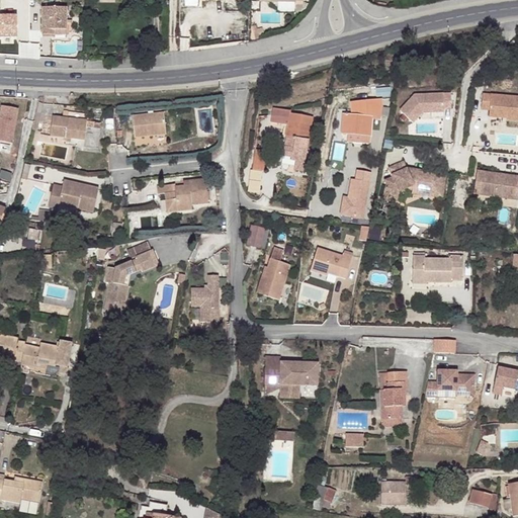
[(10,0),(0,0),(1,10),(12,9),(10,0)]
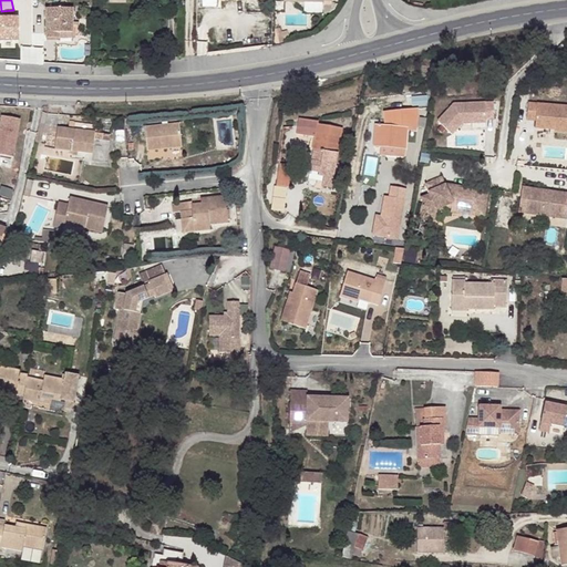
[(323,3),(306,2),(306,12),(323,12),(323,7),(323,3)]
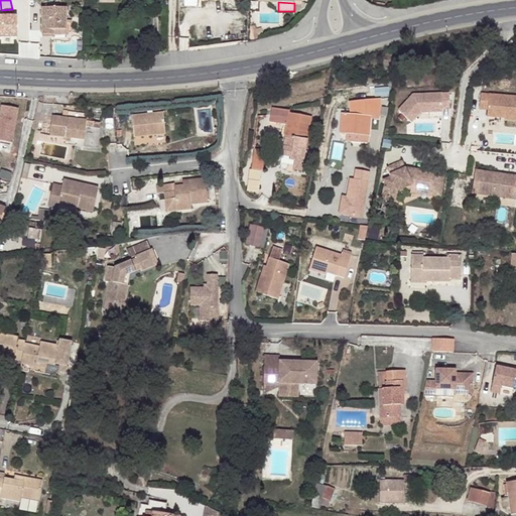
[(67,8),(41,8),(41,35),(47,35),(47,29),(66,30),(66,24),(72,24),(72,21),(66,21),(67,8)]
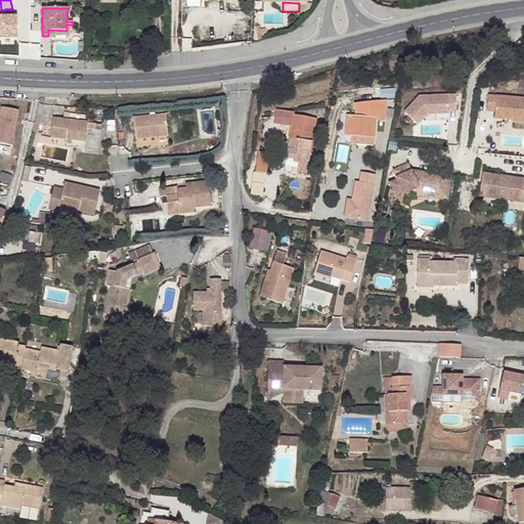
[(0,15),(0,38),(17,38),(17,15),(0,15)]
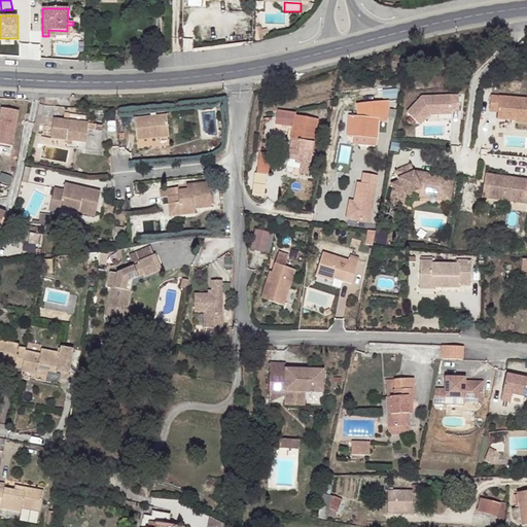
[(41,59),(41,43),(22,43),(22,59),(41,59)]
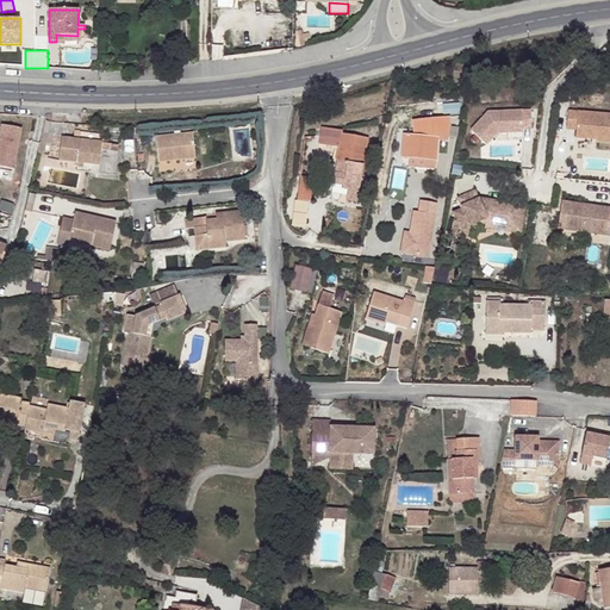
[(460,101),(430,103),(431,117),(461,116),(460,101)]
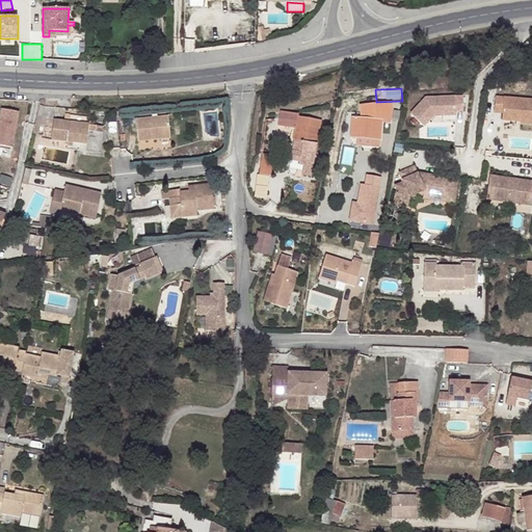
[(531,98),(490,97),(490,112),(499,113),(499,120),(517,121),(516,123),(531,123),(531,98)]
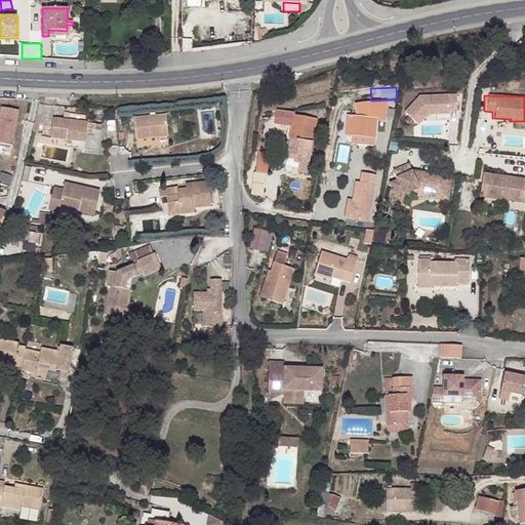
[(404,116),(417,127),(427,117),(448,115),(448,112),(455,112),(454,96),(417,99),(404,116)]
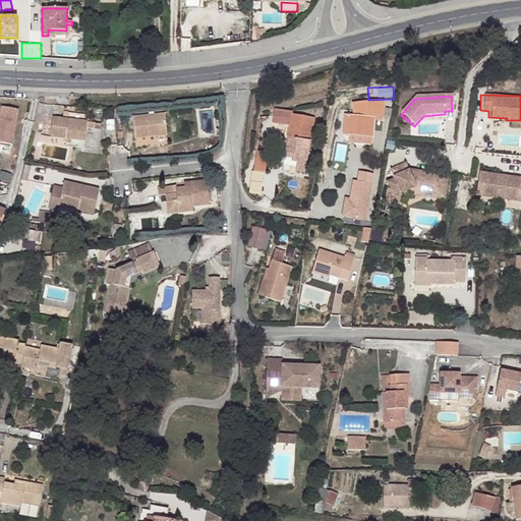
[(368,101),(353,102),(354,114),(345,114),(343,134),(350,134),(372,136),(374,116),(383,117),(384,106),(384,99),(368,101)]
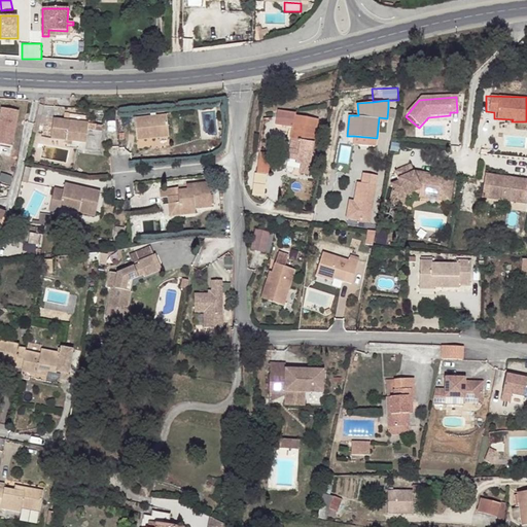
[(0,108),(0,144),(15,146),(18,109),(0,108)]
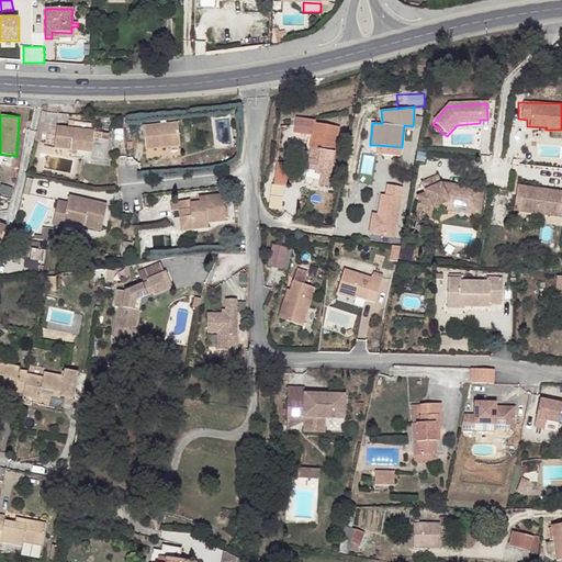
[(316,119),(295,115),(293,130),(313,133),(310,148),(313,148),(335,153),(339,126),(315,122),(316,119)]
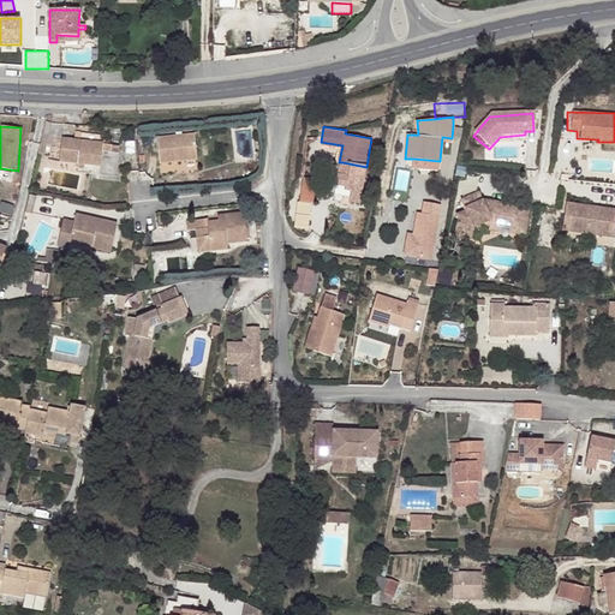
[(157,138),(161,163),(197,160),(193,135),(157,138)]
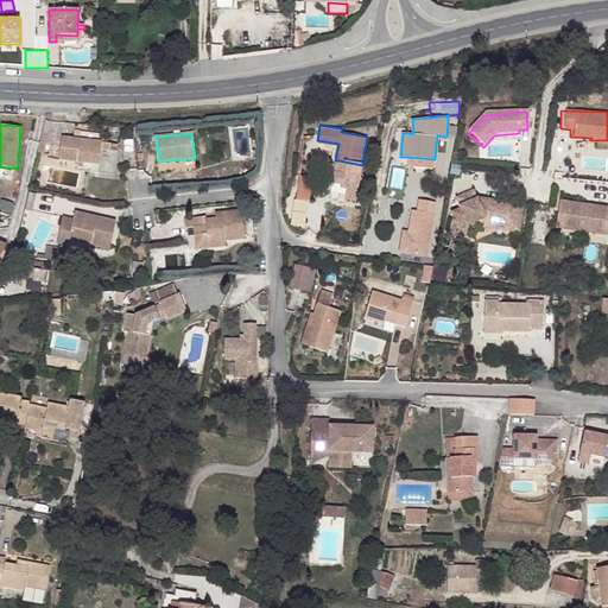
[(59,159),(78,162),(86,162),(99,164),(102,143),(63,137),(59,159)]
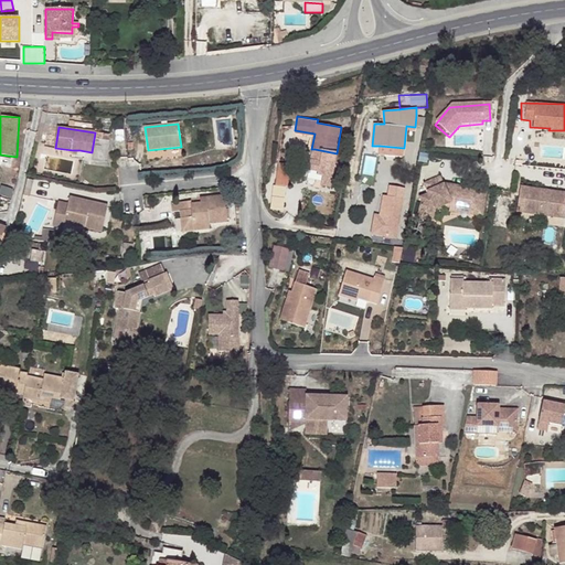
[(404,156),(404,148),(380,146),(380,155),(404,156)]
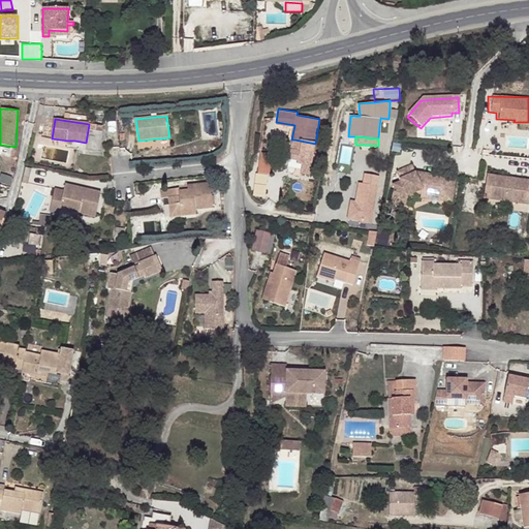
[(303,164),(311,165),(315,144),(294,139),(293,150),(289,150),(288,158),(298,159),(298,163),(303,164)]
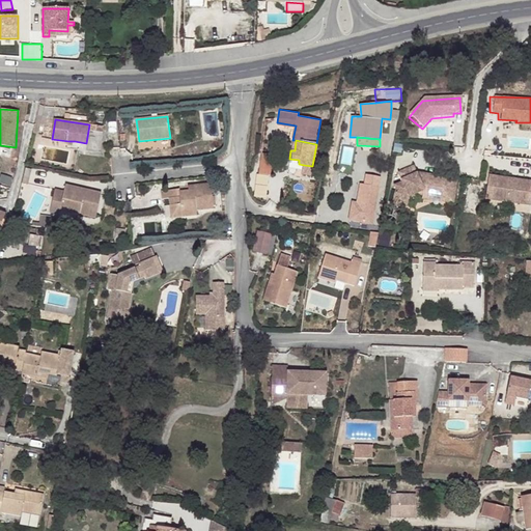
[(260,155),(258,174),(270,175),(272,156),(260,155)]
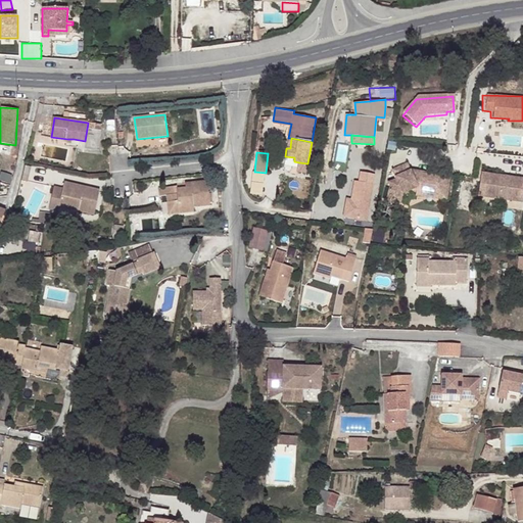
[(307,163),(299,162),(298,171),(306,172),(307,163)]
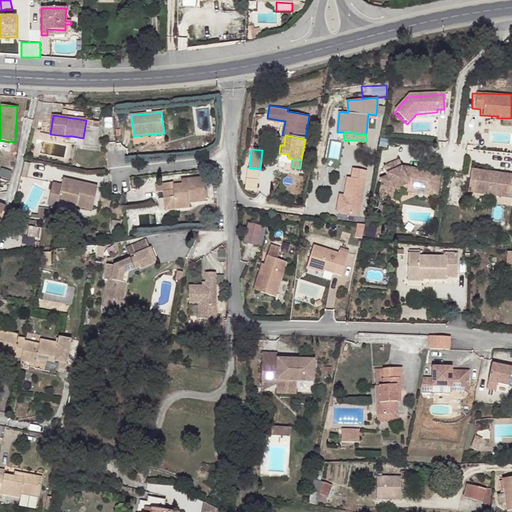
[(391,164),(381,169),(385,178),(378,181),(379,185),(376,202),(398,206),(399,198),(392,191),(399,188),(405,188),(405,196),(435,199),(437,181),(428,180),(429,171),(405,168),(405,174),(400,172),(398,168),(393,167),(392,167),(392,166),(391,164)]
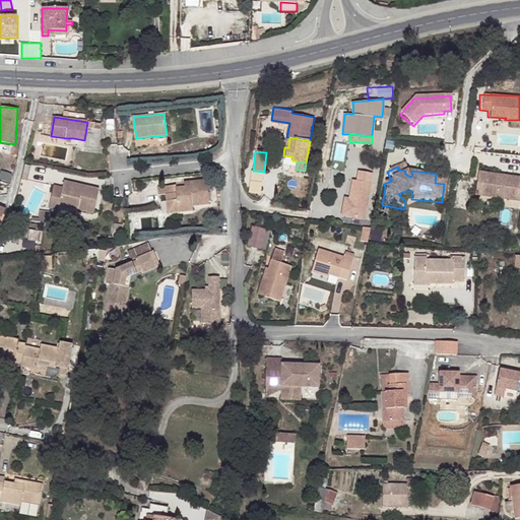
[(0,180),(9,183),(12,171),(0,168),(0,180)]
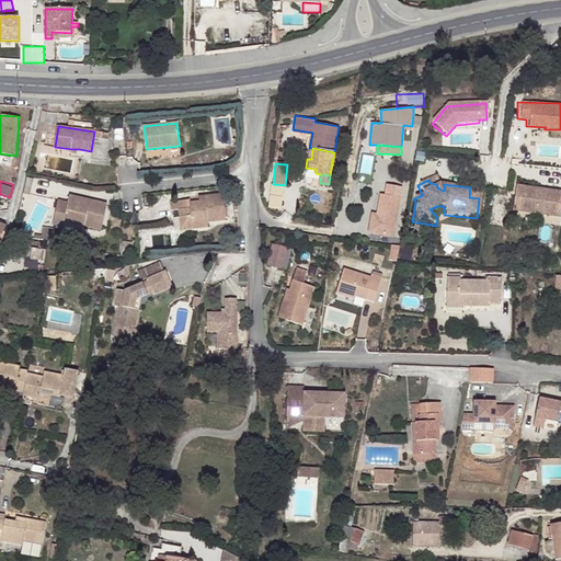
[(560,190),(560,187),(513,183),(511,208),(559,213),(560,190)]
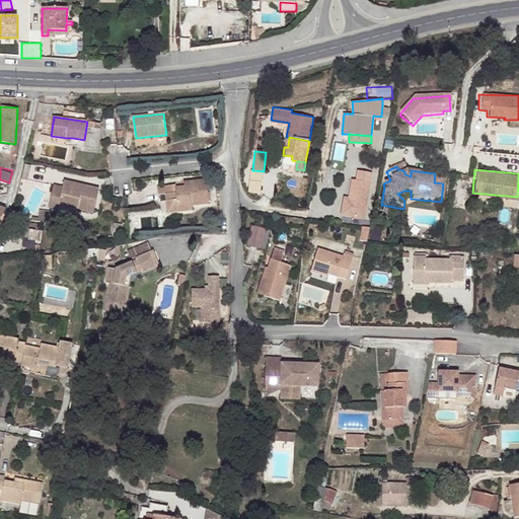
[(330,170),(328,183),(336,184),(337,173),(338,171),(330,170)]
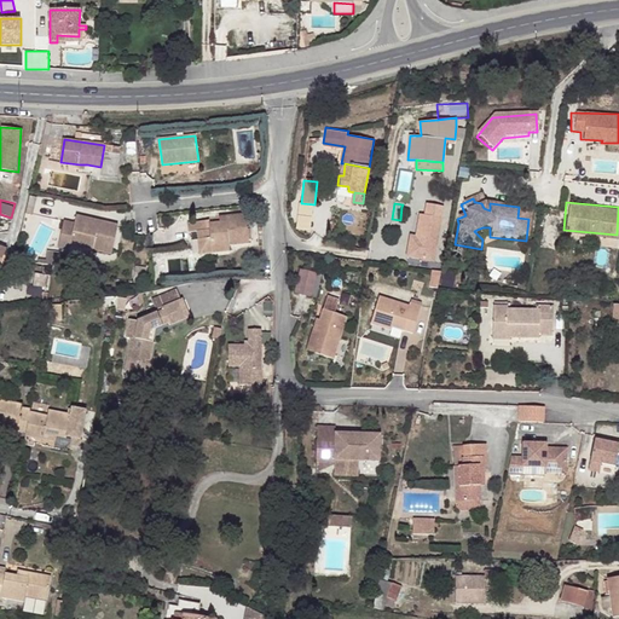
[(441,206),(426,203),(424,215),(418,214),(415,237),(410,236),(406,256),(433,260),(441,206)]
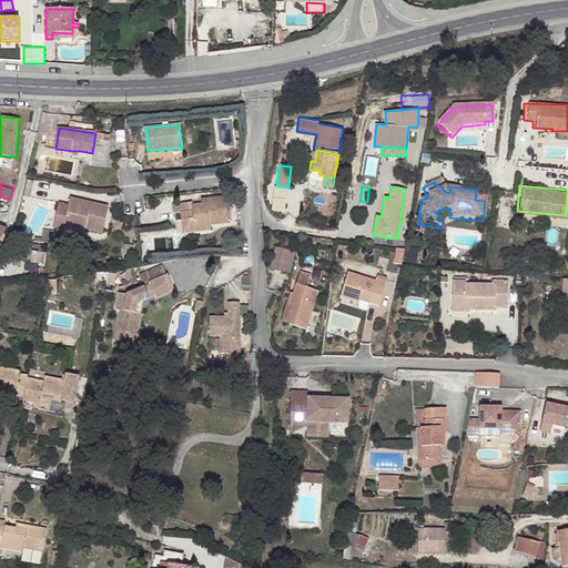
[(485,190),(476,190),(475,200),(485,201),(485,190)]
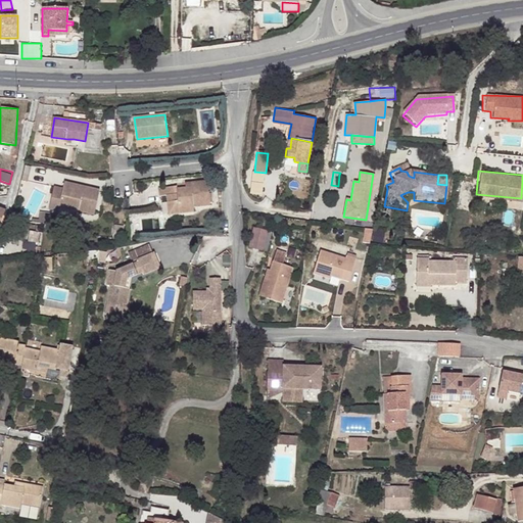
[(64,182),(62,188),(58,206),(94,215),(99,191),(64,182)]
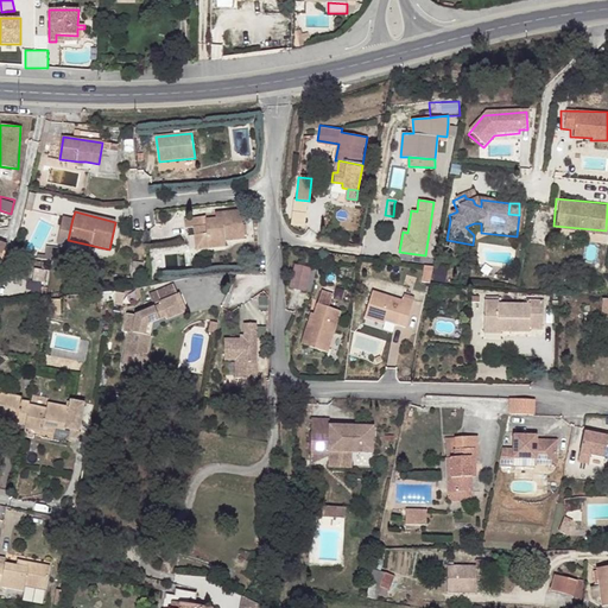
[(206,219),(184,221),(185,230),(194,230),(195,236),(207,235),(209,249),(226,247),(226,241),(245,239),(240,211),(222,214),(222,219),(215,220),(206,221),(206,219)]
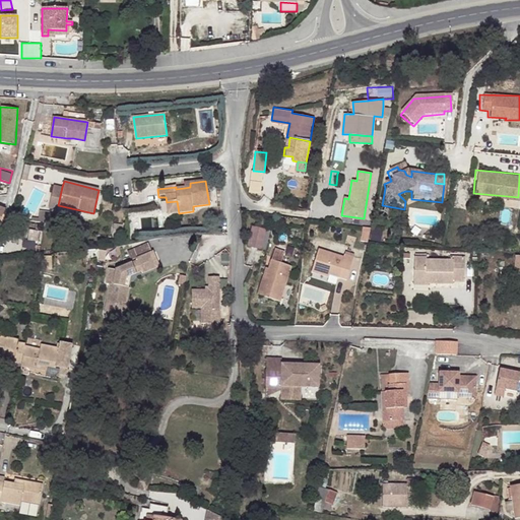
[(57,210),(58,205),(62,187),(53,185),(48,207),(57,210)]
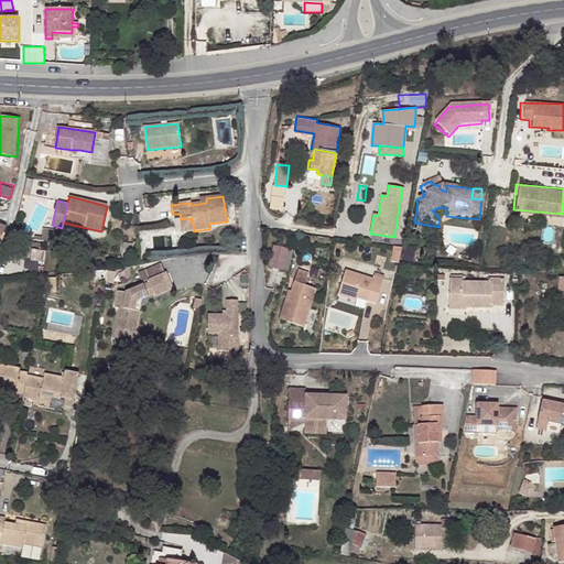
[(440,207),(432,210),(440,218),(446,216),(446,207),(440,207)]
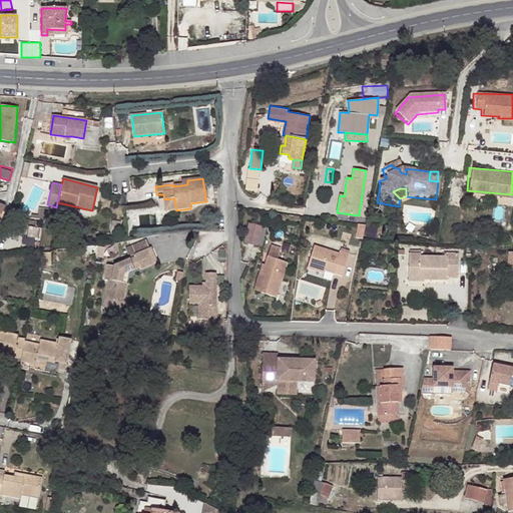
[(511,194),(467,190),(466,197),(510,202),(511,194)]
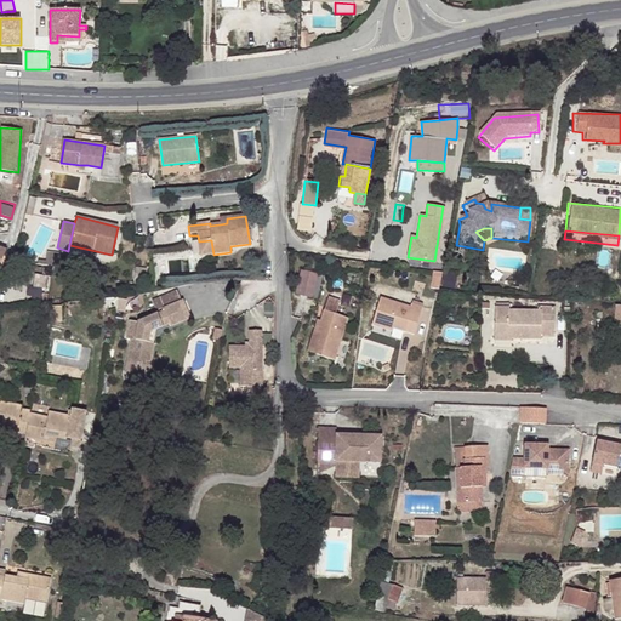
[(211,240),(199,241),(201,256),(214,255),(211,240)]
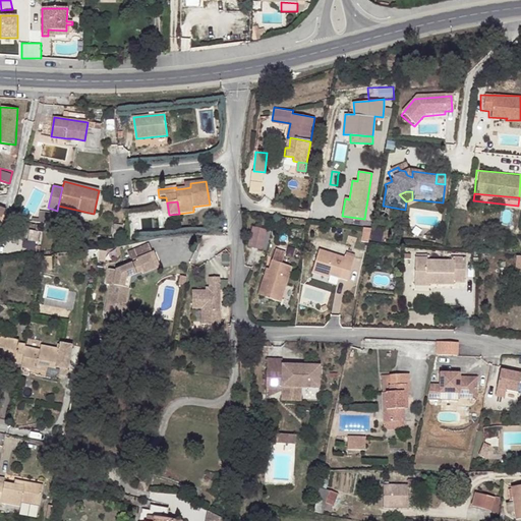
[(263,248),(267,231),(253,228),(248,245),(263,248)]
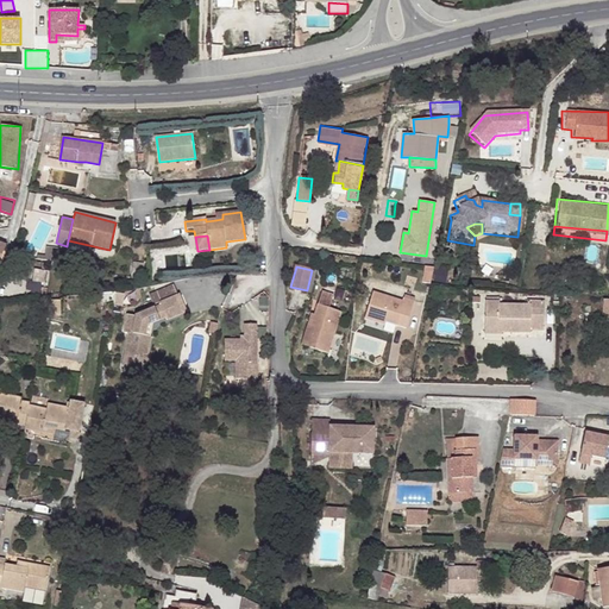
[(46,283),(48,271),(33,269),(31,282),(46,283)]
